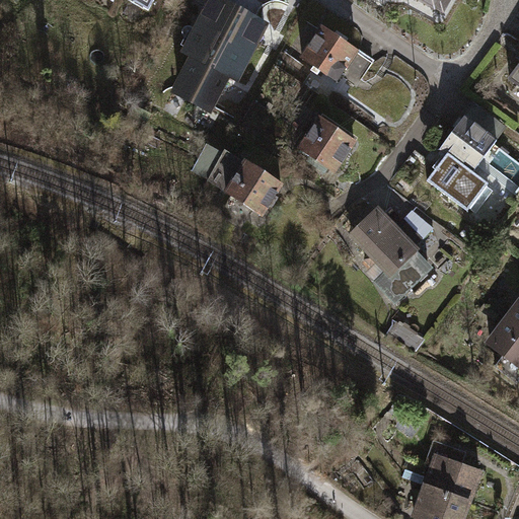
[(152,0),(133,0),(148,8),(152,0)]
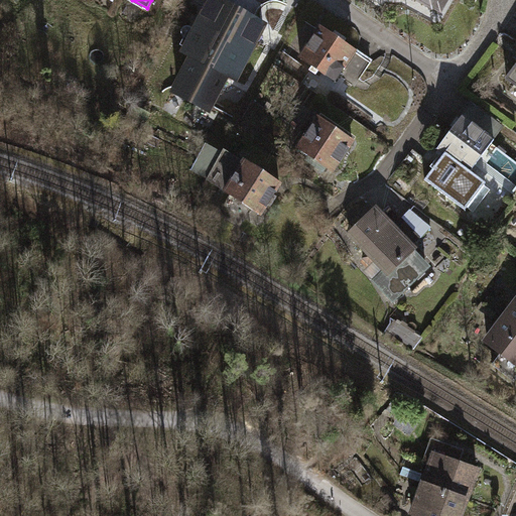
[(238,79),(267,22),(224,0),(208,0),(181,51),(189,55),(170,92),(210,113),(230,75),(238,79)]
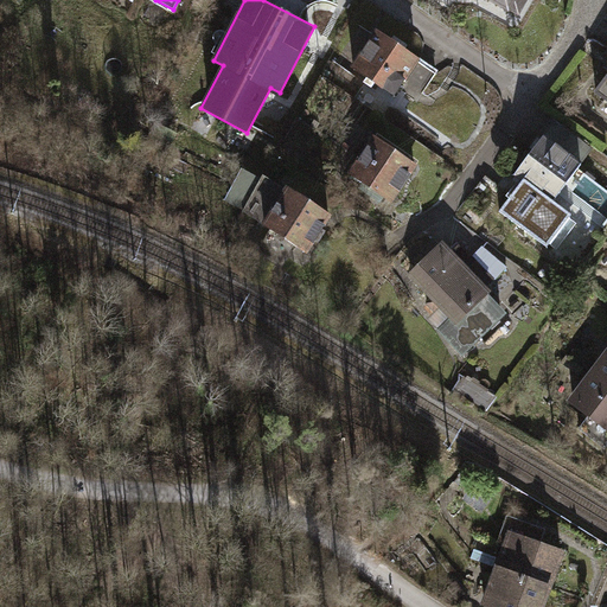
[(494,0),(516,13),(523,0),(494,0)]
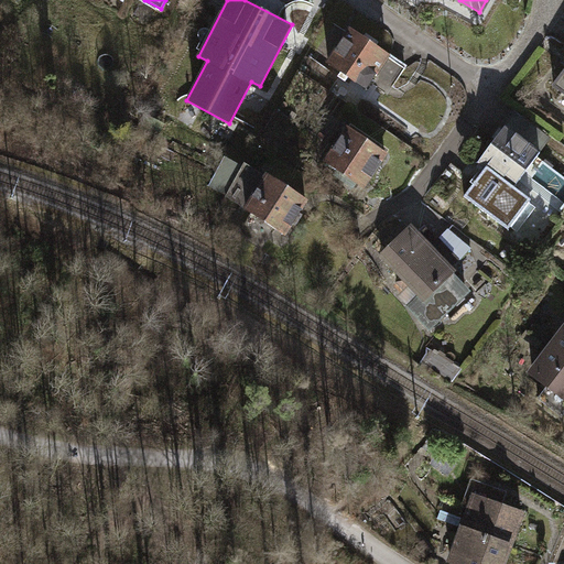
[(388,57),(349,30),(326,64),(366,90),(369,84),(388,57)]
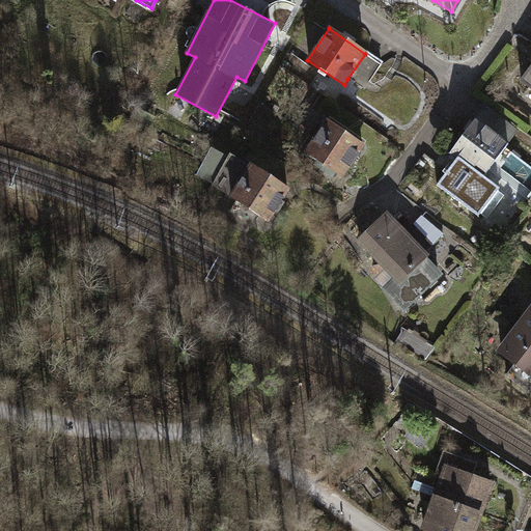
[(382,64),(365,54),(347,79),(364,90),(382,64)]
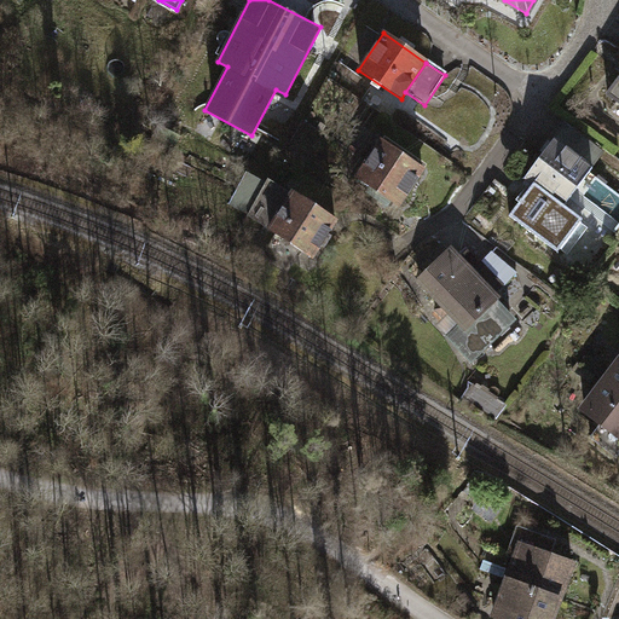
[(618,76),(606,94),(618,104),(618,76)]
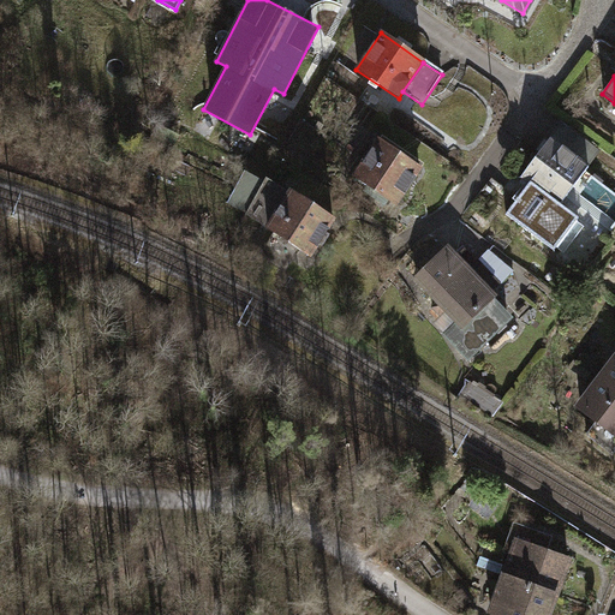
[(587,165),(549,137),(519,179),(527,185),(506,215),(555,250),(578,216),(560,204),(587,165)]
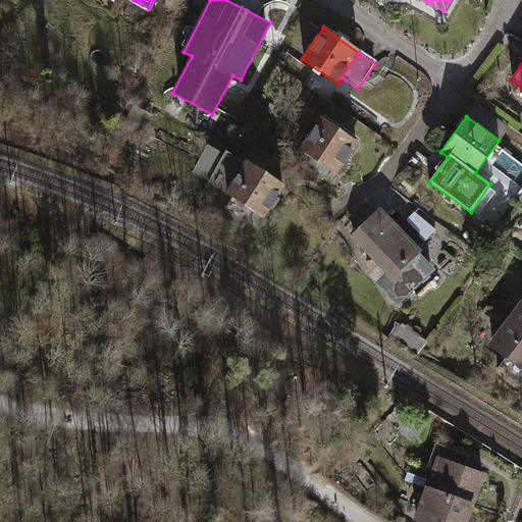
[(356,144),(320,119),(300,149),(335,174),(356,144)]
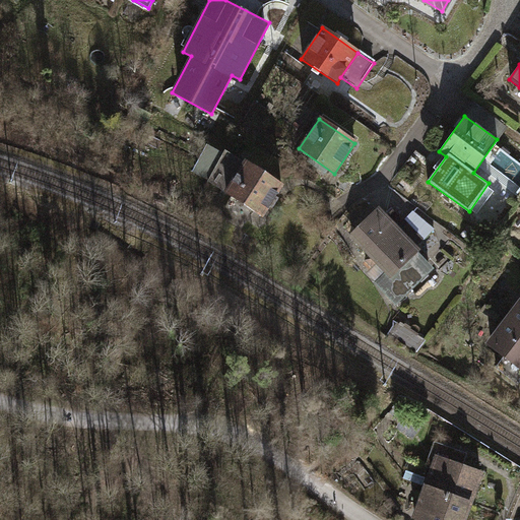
[(476,207),(497,222),(519,189),(519,163),(499,147),(485,166),(500,176),(476,207)]
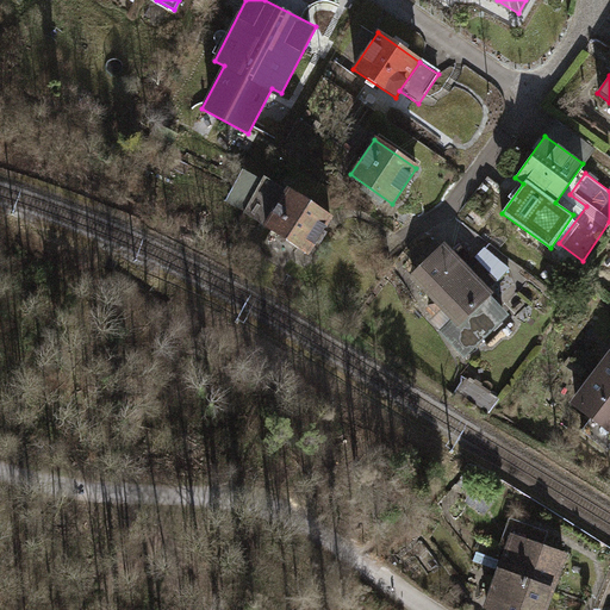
[(244,212),(265,225),(287,190),(266,178),(244,212)]
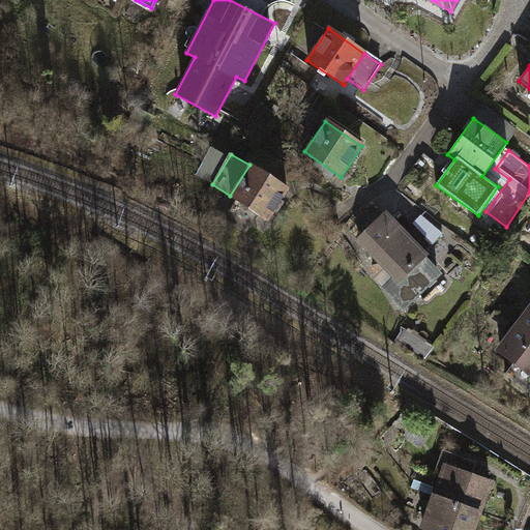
[(287,188),(249,165),(230,196),(268,219),(287,188)]
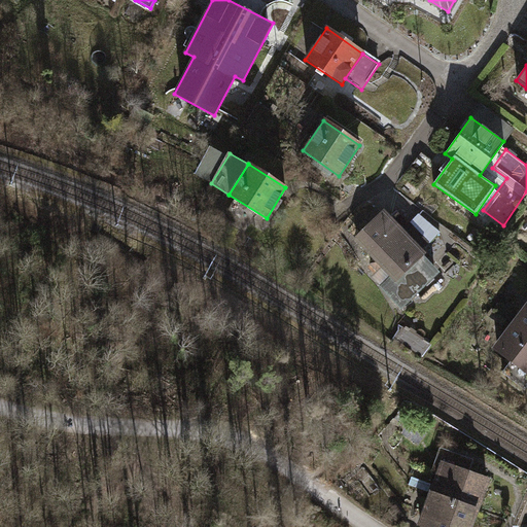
[(406,230),(385,208),(355,239),(391,274),(398,281),(424,255),(427,253),(424,249),(442,233),(421,213),(406,230)]
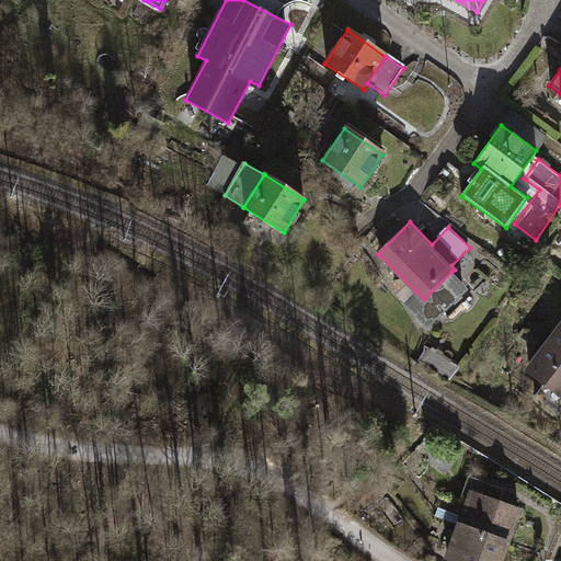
[(428,328),(468,289),(451,272),(424,299),(416,292),(404,304),(428,328)]
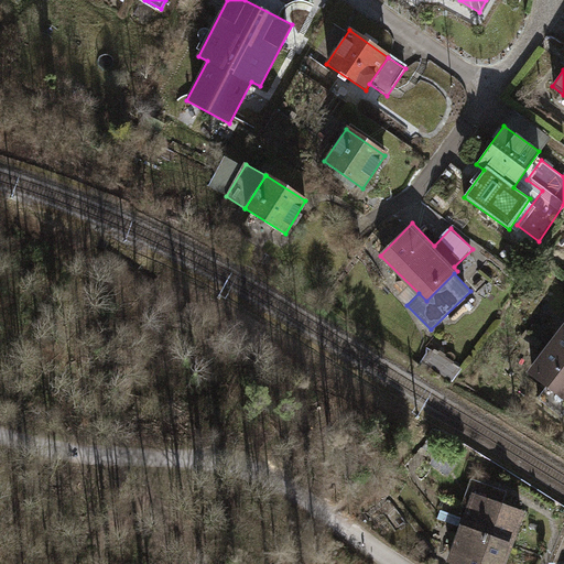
[(563,328),(551,348),(563,357),(563,328)]
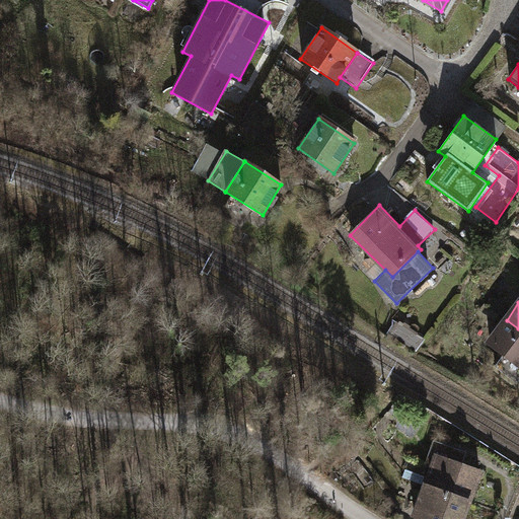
[(516,383),(518,378),(518,328),(507,320),(490,345),(505,355),(495,369),(516,383)]
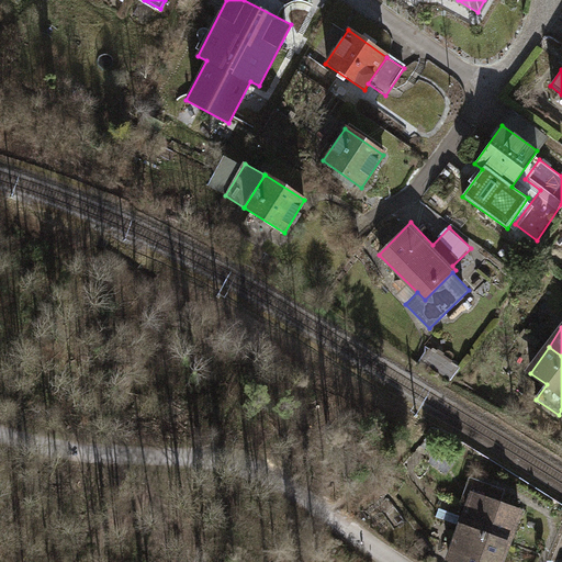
[(419,363),(450,383),(460,369),(451,363),(453,361),(434,348),(431,351),(428,349),(419,363)]
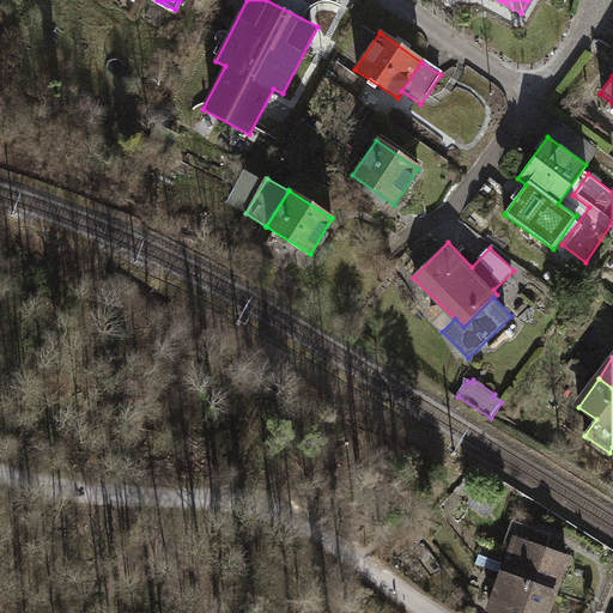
[(520,525),(502,572),(553,590),(565,557),(542,548),(546,538),(547,534),(520,525)]
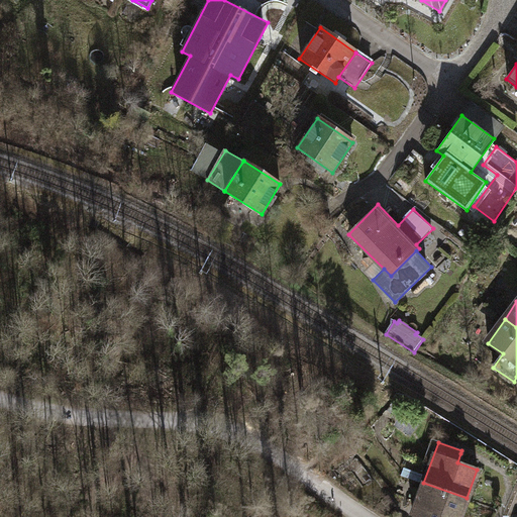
[(418,516),(458,516),(467,498),(423,483),(412,515),(418,516)]
